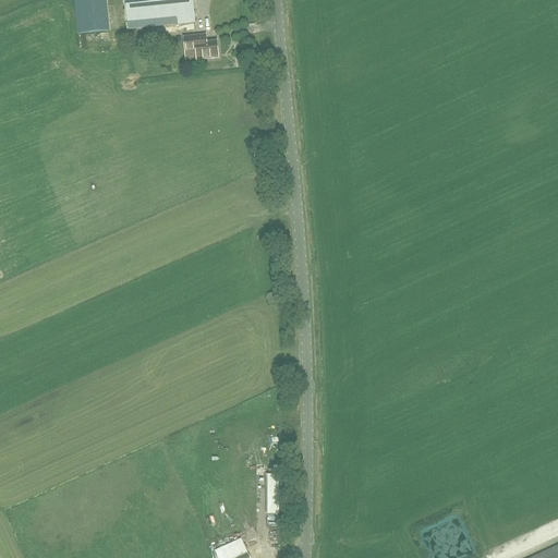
[(73,0),(79,46),(109,43),(104,0),(73,0)]
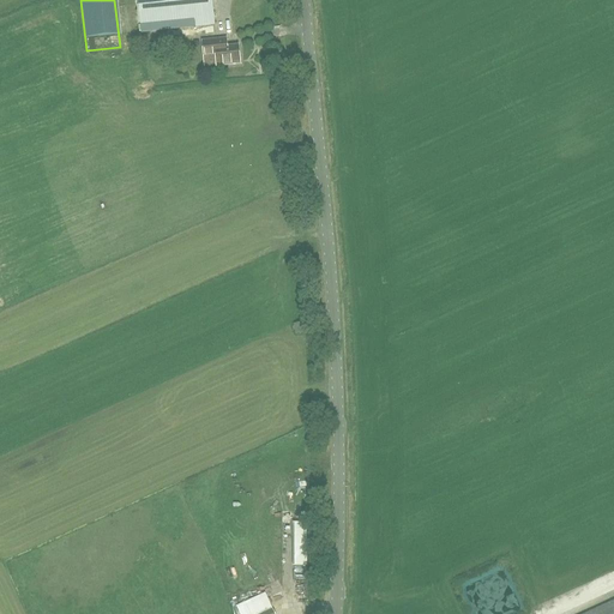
[(209,29),(208,25),(214,25),(210,0),(137,0),(142,32),(198,26),(198,30),(209,29)]
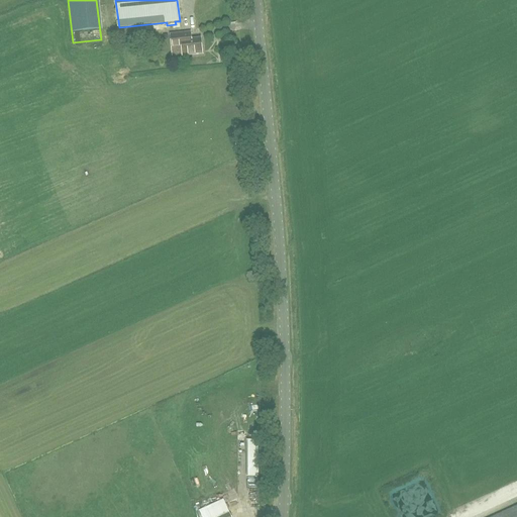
[(192,40),(191,33),(170,35),(172,49),(181,48),(182,56),(202,54),(201,39),(192,40)]
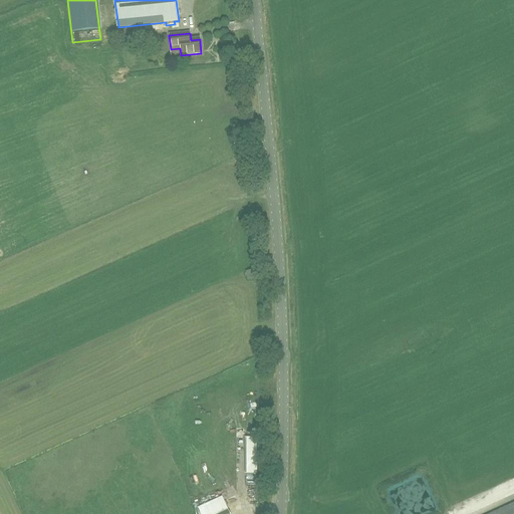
[(247,475),(256,475),(256,452),(256,438),(247,438),(247,451),(247,475)]
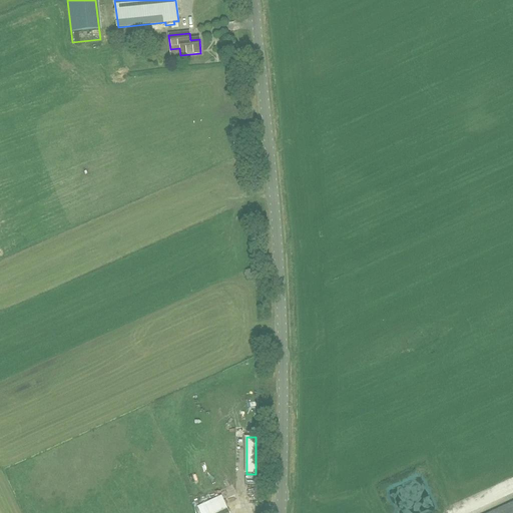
[(200,512),(228,512),(221,497),(198,507),(200,512)]
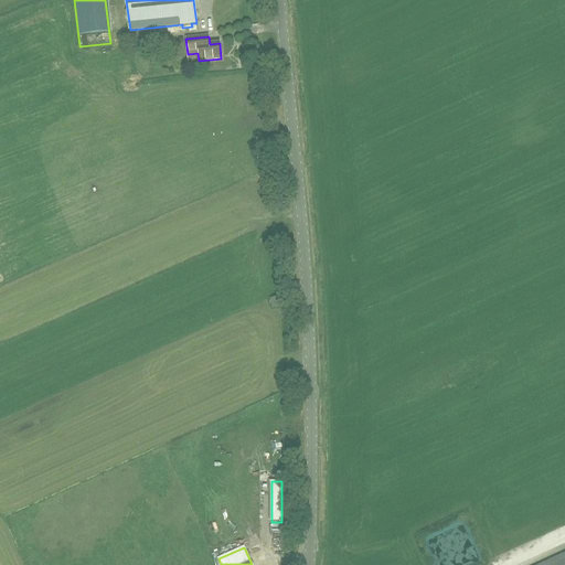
[(564,564),(564,553),(537,564),(564,564)]
